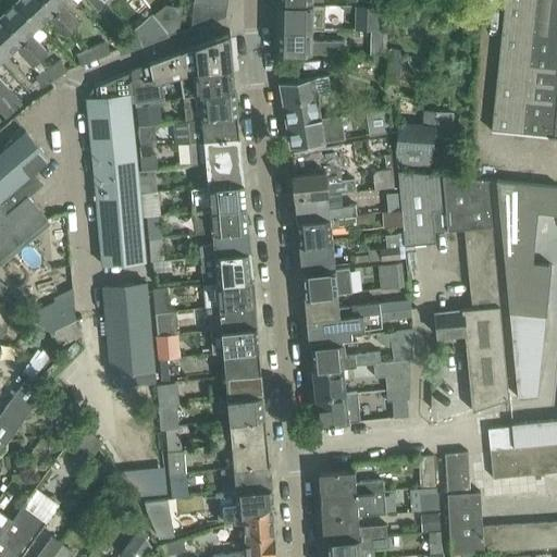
[(71,31),(42,0),(15,0),(14,1),(38,27),(39,26),(48,19),(64,36),(71,31)]
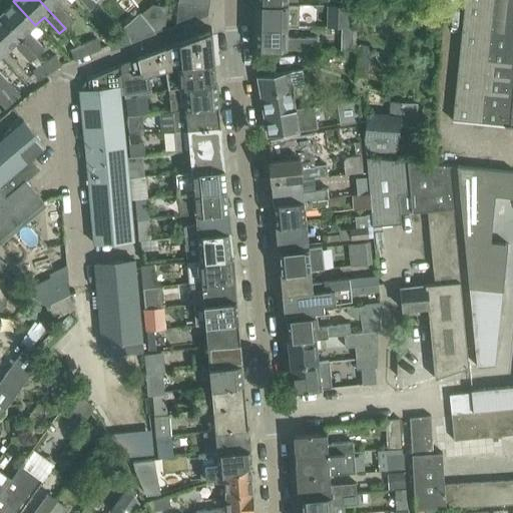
[(61,0),(39,0),(65,28),(74,20),(58,3),(61,0)]
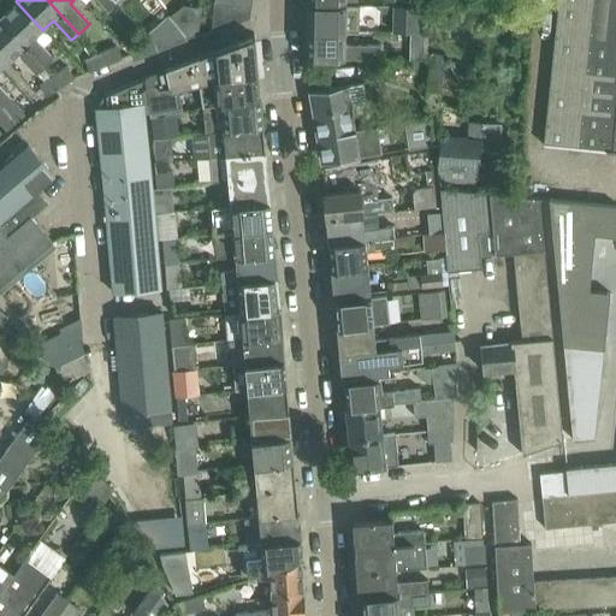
[(249,17),(250,0),(214,0),(212,31),(249,17)]
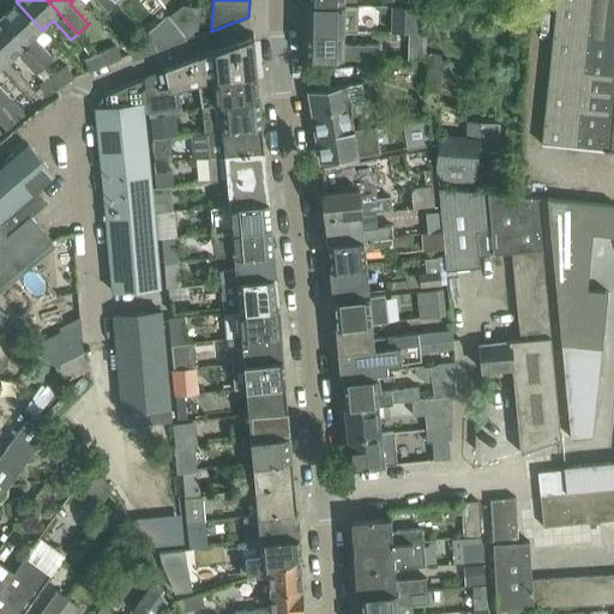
[(541,143),(540,144),(613,151),(613,0),(557,0),(542,143),(541,143)]
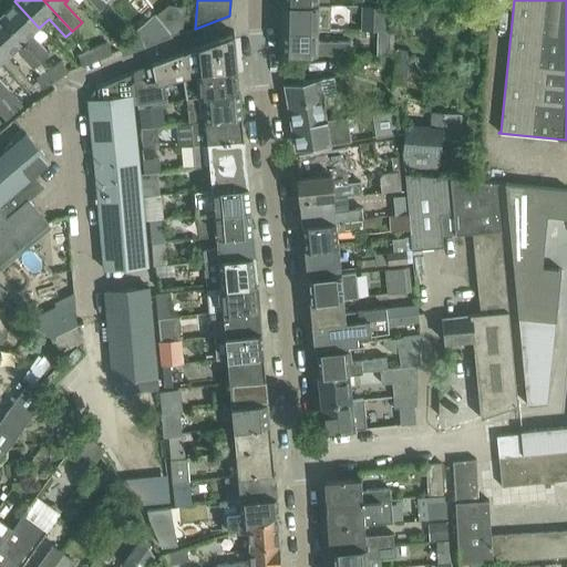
[(39,28),(14,1),(0,14),(0,17),(40,61),(42,60),(49,52),(40,42),(49,34),(40,27),(39,28)]
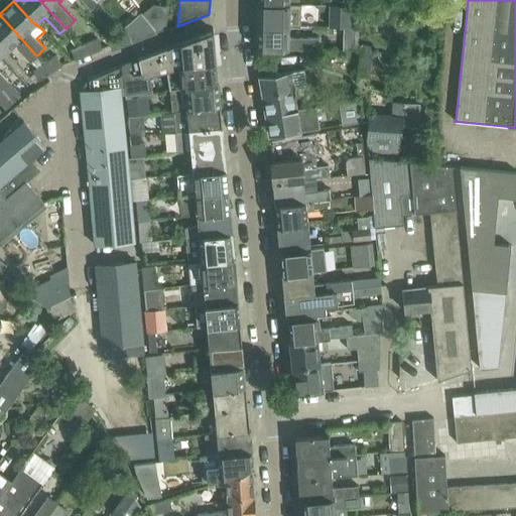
[(142,12),(141,12),(157,30),(166,28),(166,27),(168,6),(154,4),(143,12),(142,12)]
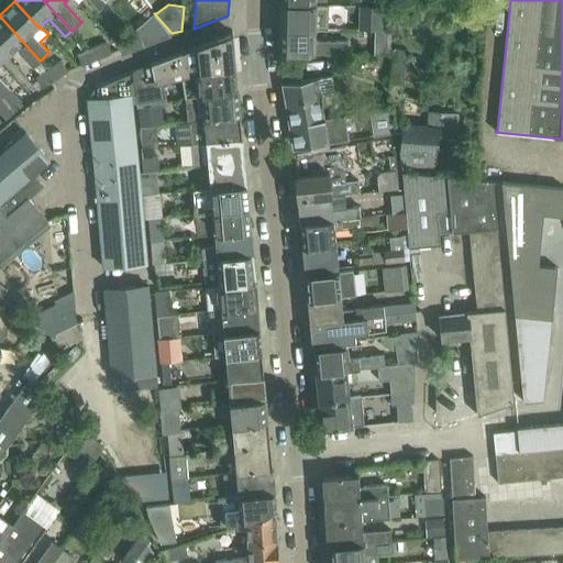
[(282,4),(280,29),(315,30),(329,30),(329,6),(282,4)]
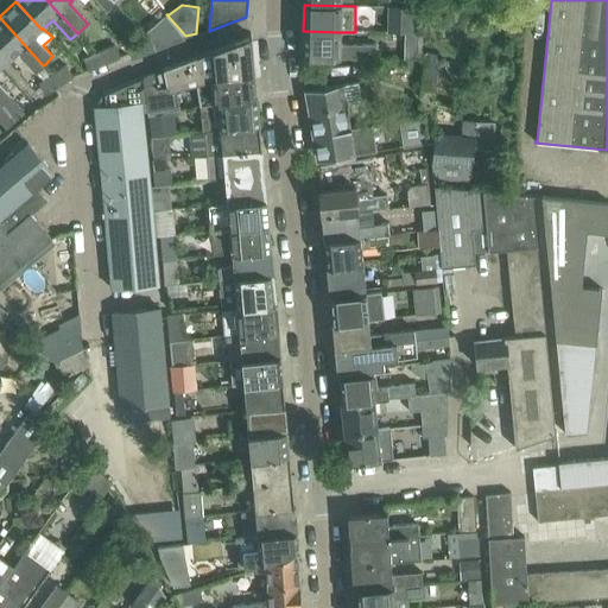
[(413,7),(388,6),(387,31),(404,31),(412,31),(413,7)]
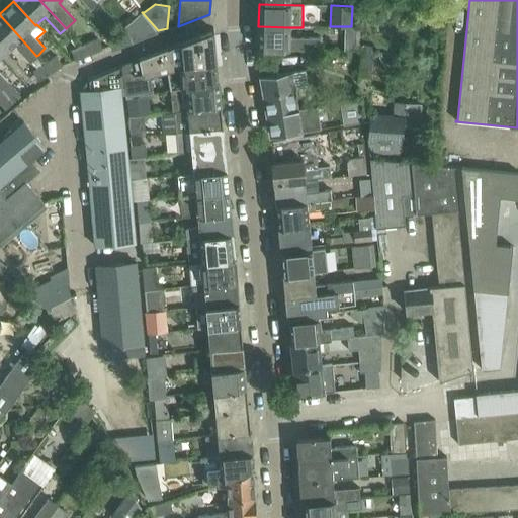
[(136,28),(126,32),(135,40),(158,32),(158,30),(142,12),(131,22),(136,28)]
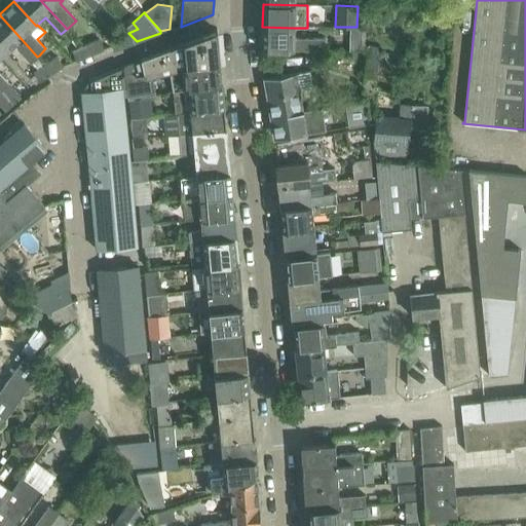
[(37,57),(0,15),(0,53),(2,55),(14,44),(31,63),(37,57)]
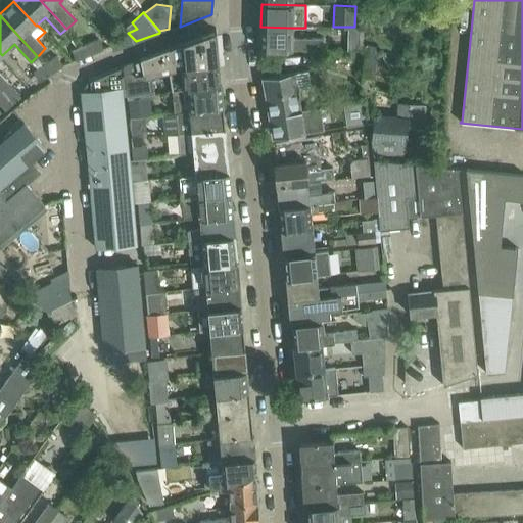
[(292,37),(292,28),(260,27),(260,49),(323,50),(323,38),(292,37)]
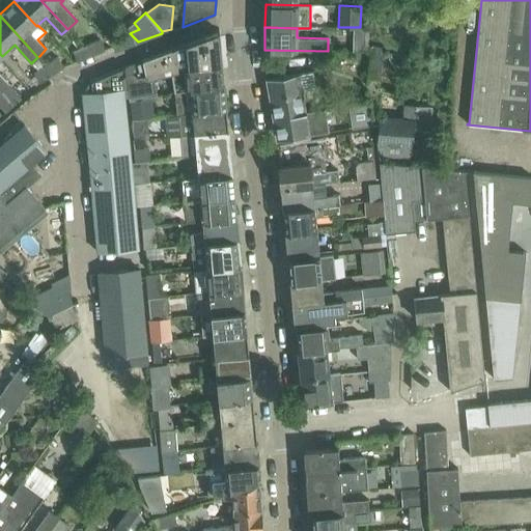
[(364,50),(365,27),(360,27),(353,27),(353,51),(364,50)]
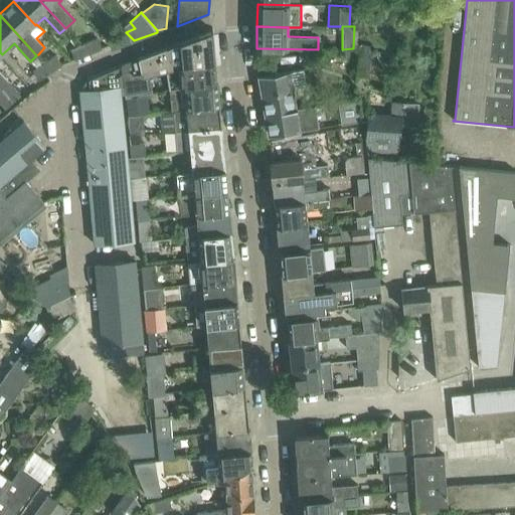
[(214,63),(211,31),(122,64),(123,82),(142,77),(142,75),(149,73),(170,68),(183,64),(183,66),(214,63)]
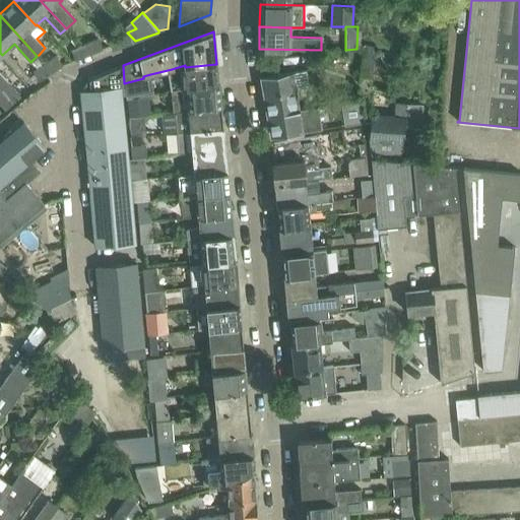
[(135,41),(127,33),(110,38),(114,49),(135,41)]
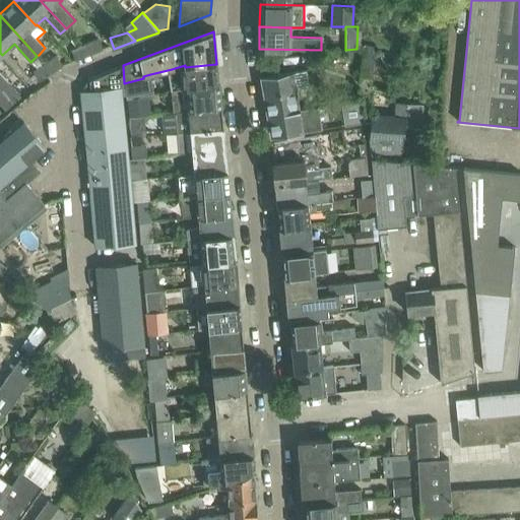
[(100,37),(84,43),(89,54),(104,48),(100,37)]
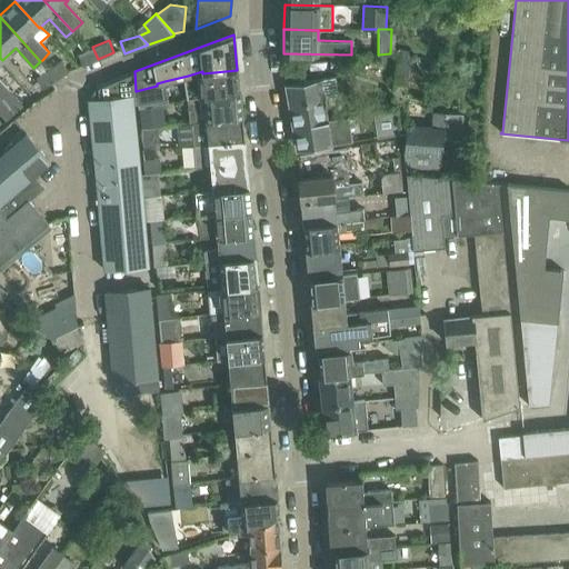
[(98,59),(92,47),(77,53),(81,65),(98,59)]
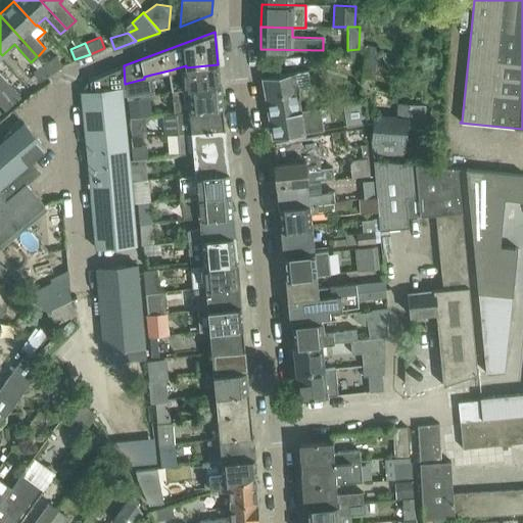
[(0,56),(2,55),(0,53),(0,89),(8,82),(0,72),(0,56)]
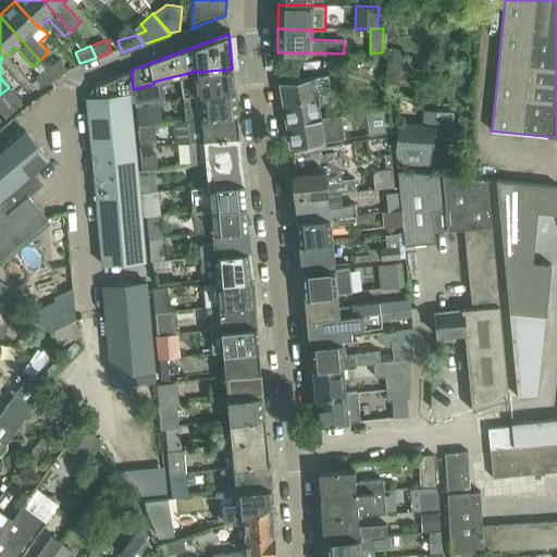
[(56,77),(70,67),(61,58),(49,66),(56,77)]
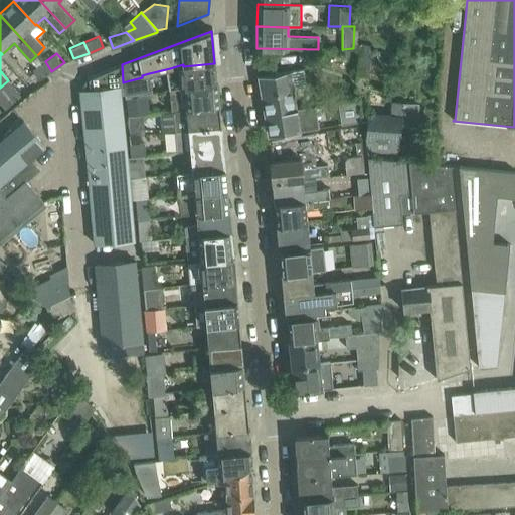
[(359,59),(356,74),(380,77),(382,63),(359,59)]
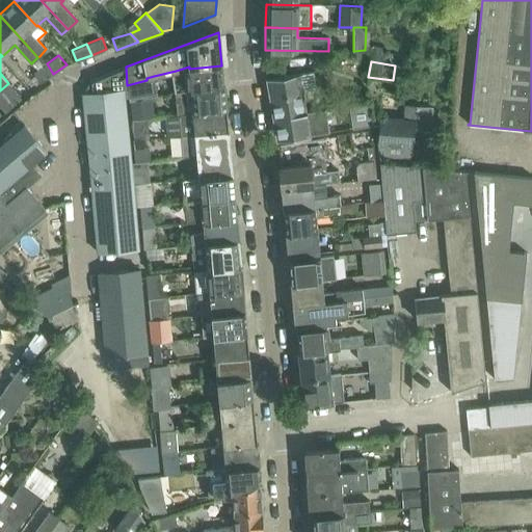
[(53,74),(47,63),(33,72),(40,82),(53,74)]
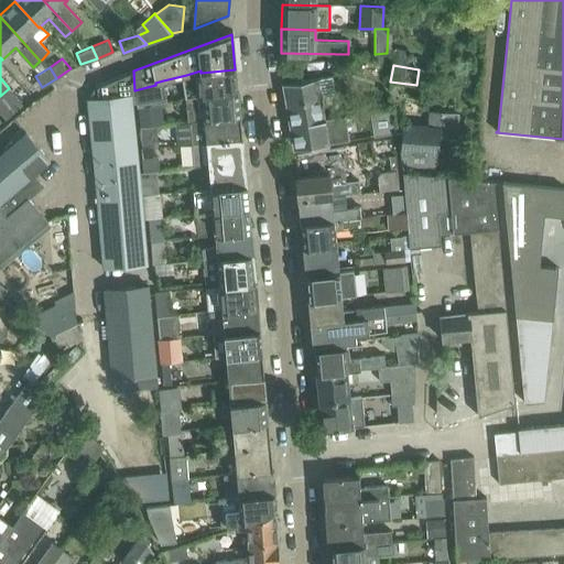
[(236,93),(235,69),(201,73),(201,71),(186,75),(188,97),(238,93),(236,93)]
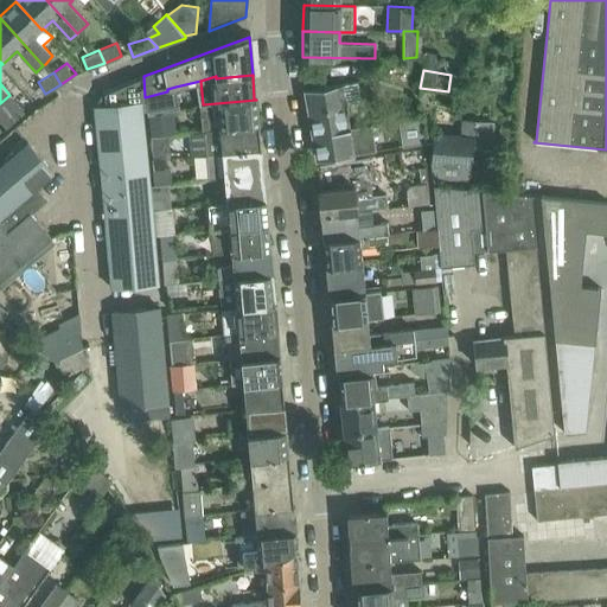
[(159,285),(138,77),(103,93),(106,106),(94,107),(112,288),(159,285)]
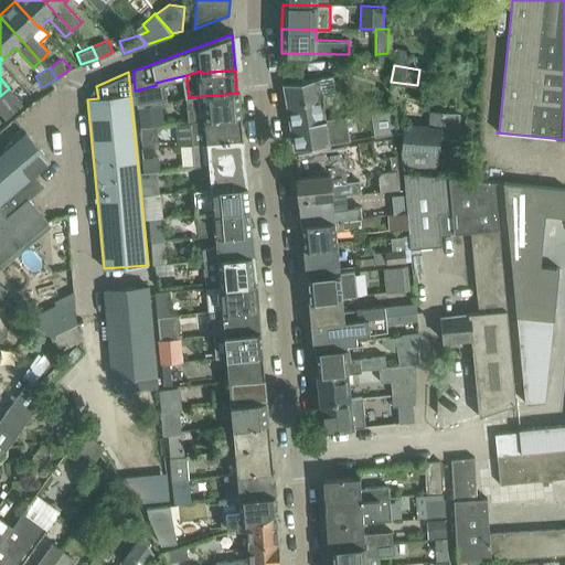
[(332,76),(283,85),(290,126),(327,120),(323,99),(337,97),(332,76)]
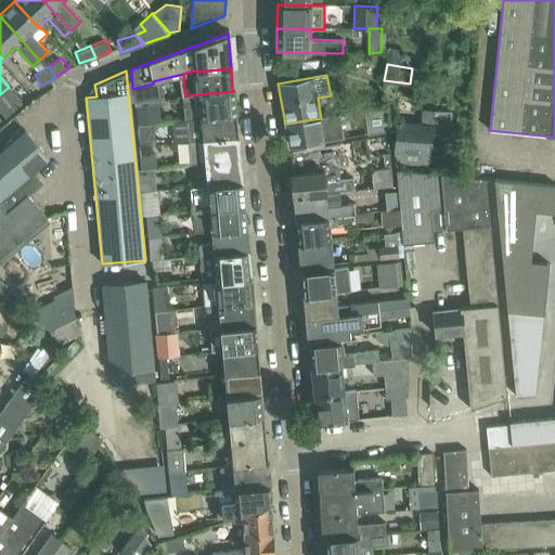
[(153,81),(153,84),(132,89),(133,91),(134,101),(163,95),(160,79),(153,81)]
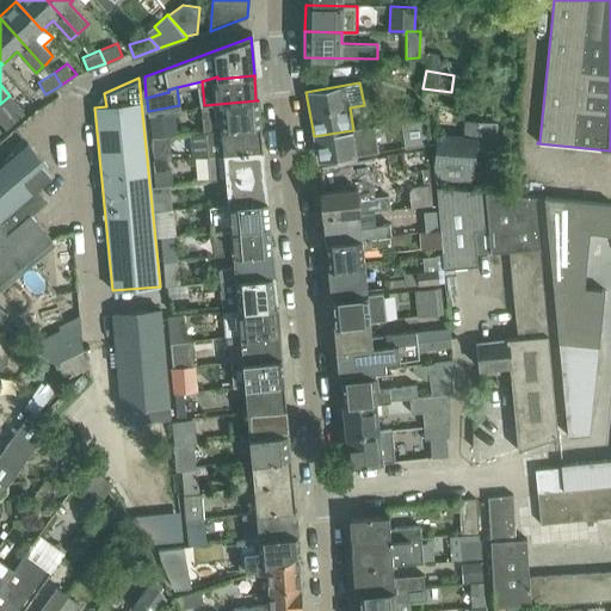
[(0,104),(0,105),(14,122),(25,112),(10,96),(0,104)]
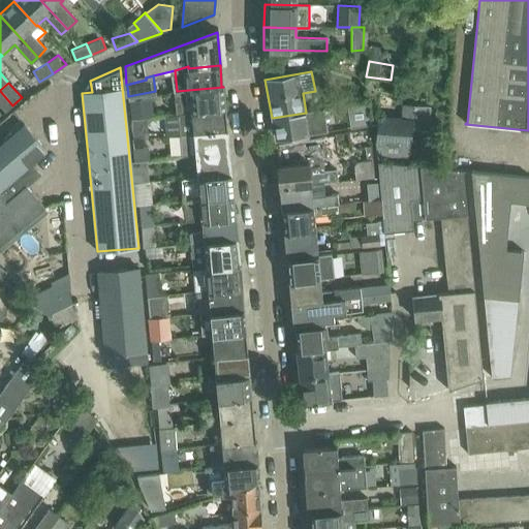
[(225,109),(223,87),(177,91),(179,112),(179,113),(225,109)]
